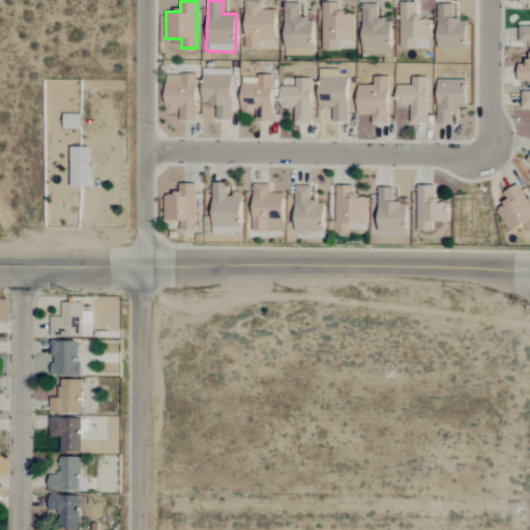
[(276,10),(263,9),(263,2),(245,1),(245,49),(275,50),(276,10)]
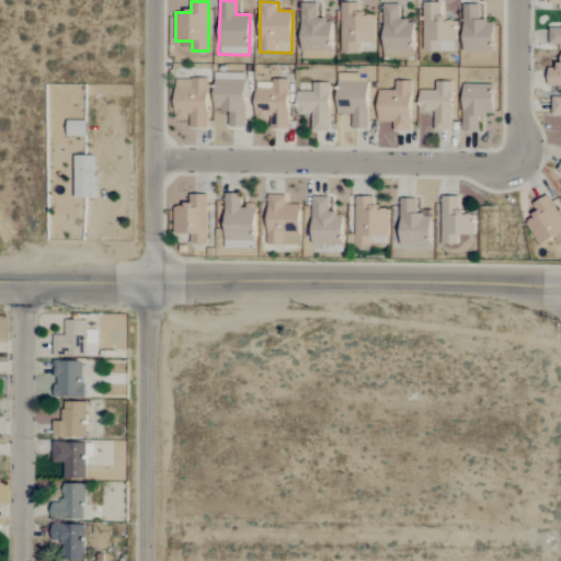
[(442,2),(423,3),(424,52),(456,52),(455,20),(442,21),(442,2)]
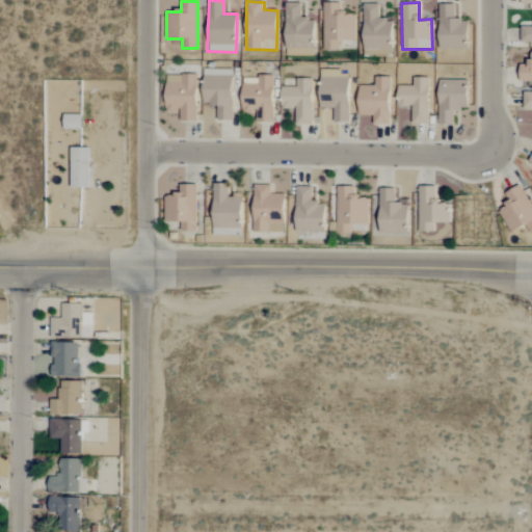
[(301,3),(286,3),(286,48),(314,48),(314,19),(301,19),(301,3)]
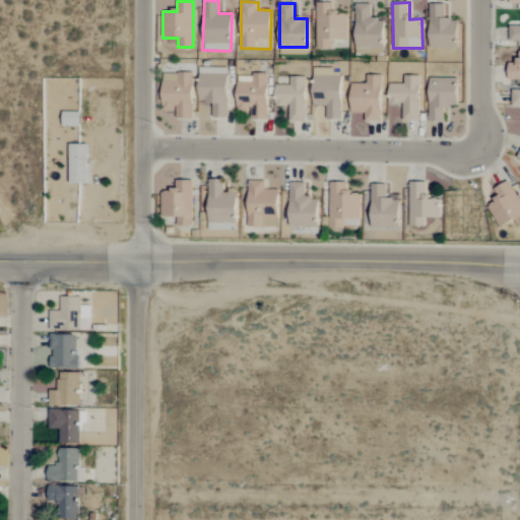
[(332,49),(332,40),(346,40),(347,12),(333,12),(333,3),(317,3),(316,49),(332,49)]
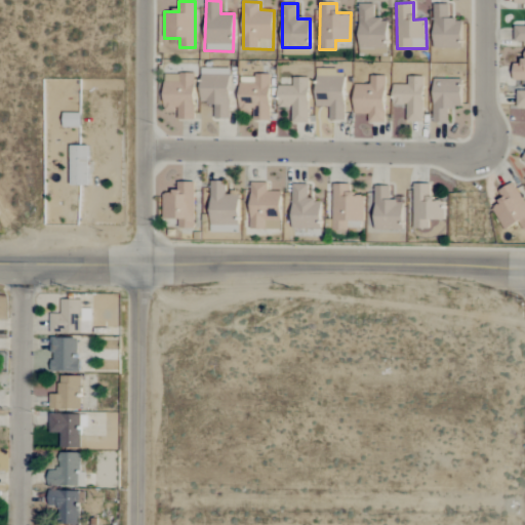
[(358,55),(387,55),(387,19),(373,19),(373,4),(359,4),(358,55)]
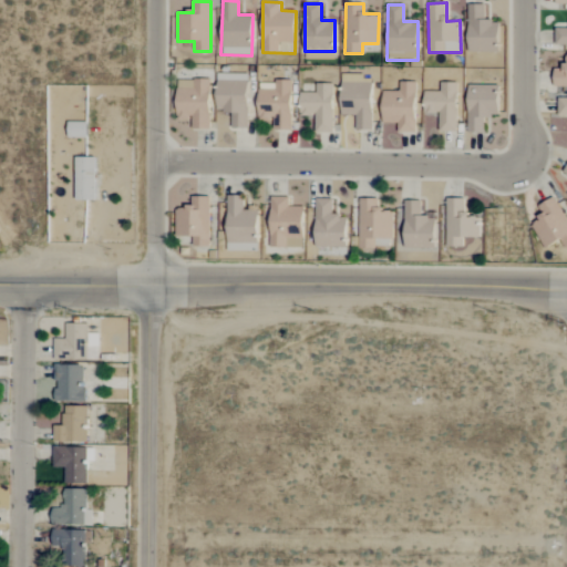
[(497,53),(498,21),(484,21),(485,4),(468,4),(467,52),(497,53)]
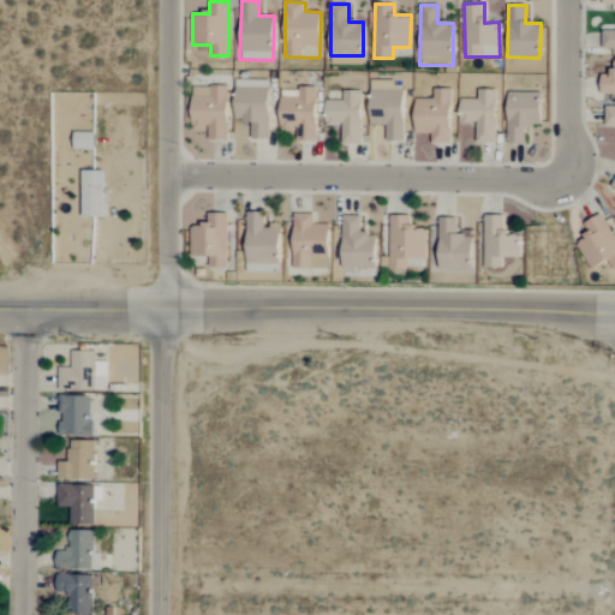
[(602,48),(614,47),(614,30),(602,30),(602,48)]
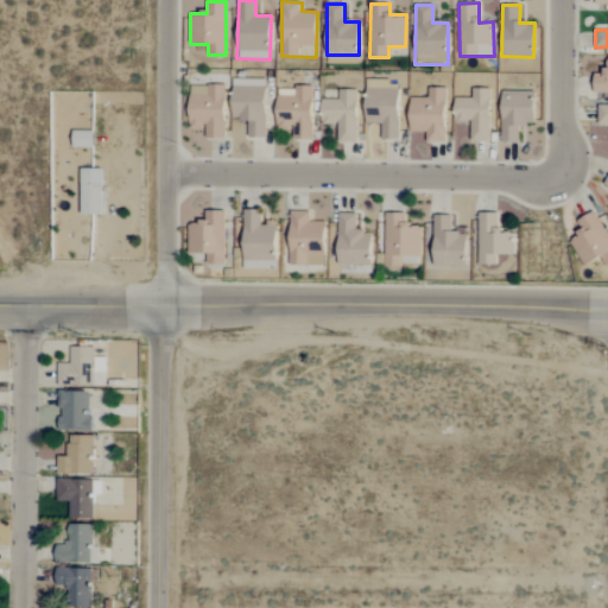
[(607,93),(607,57),(606,57),(606,74),(594,74),(594,93),(607,93)]
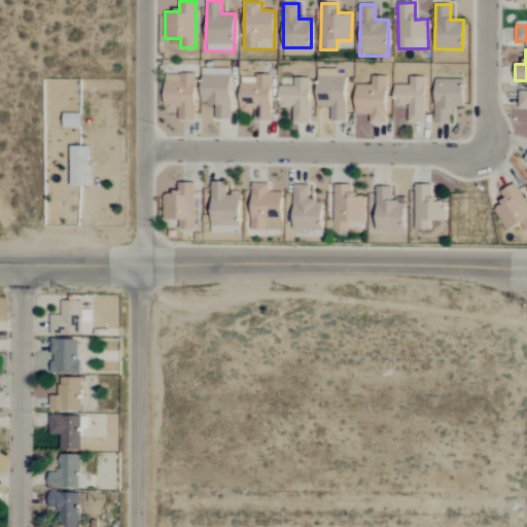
[(231,119),(231,69),(202,68),(202,104),(215,104),(215,119),(231,119)]
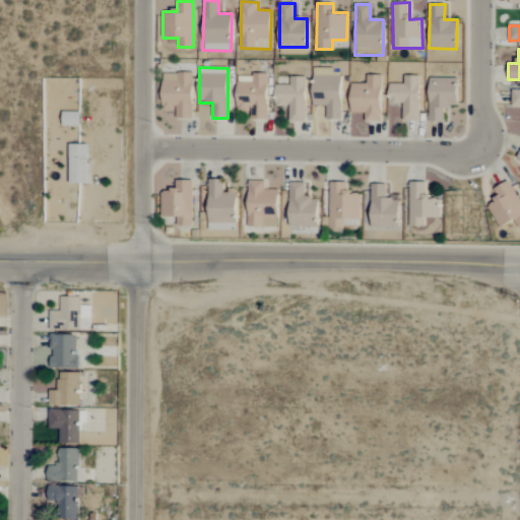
[(192,118),(192,73),(163,73),(163,110),(175,110),(175,118),(192,118)]
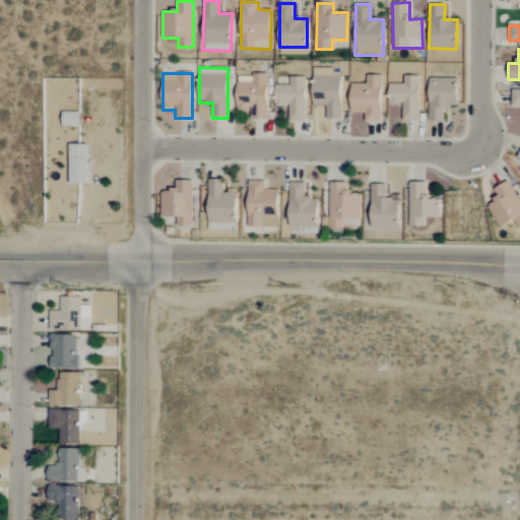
[(268,73),(252,73),(252,77),(238,76),(238,111),(251,111),(251,119),(267,120),(268,73)]
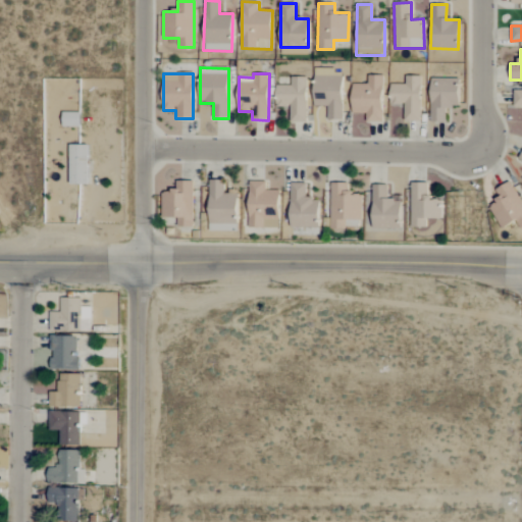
[(343,76),(314,75),(314,106),(327,106),(327,119),(343,120),(343,76)]
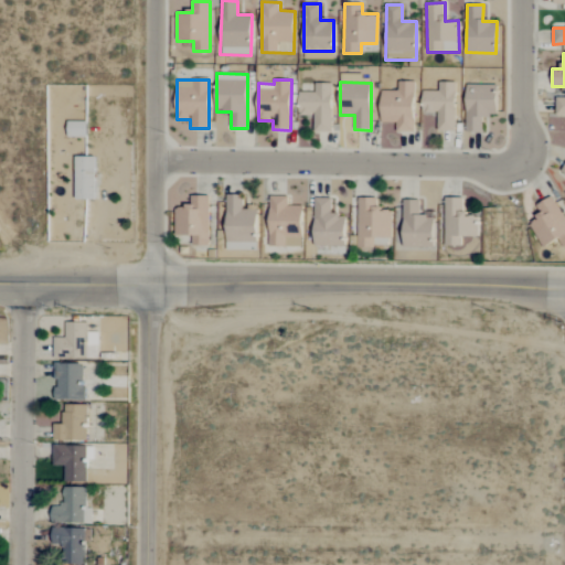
[(396,124),(396,131),(414,132),(415,82),(398,82),(398,92),(382,91),(381,123),(396,124)]
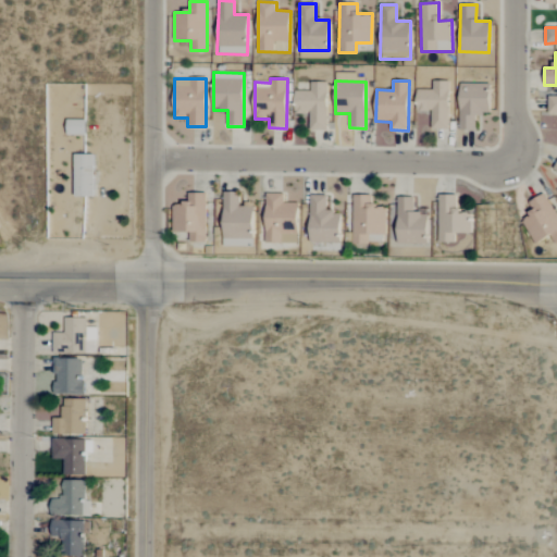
[(449,82),(433,81),(433,90),(417,90),(417,111),(432,111),(432,130),(449,130),(449,82)]
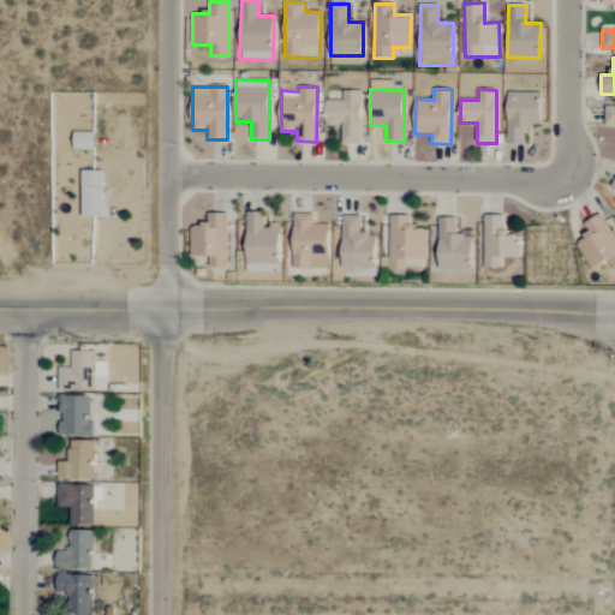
[(360,91),(344,91),(344,101),(326,101),(326,126),(341,126),(341,144),(362,144),(360,91)]
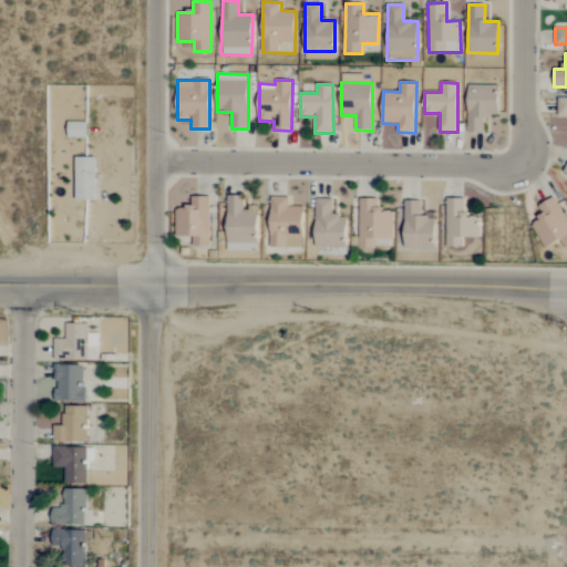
[(467,132),(484,133),(485,116),(497,116),(498,85),(468,85),(467,132)]
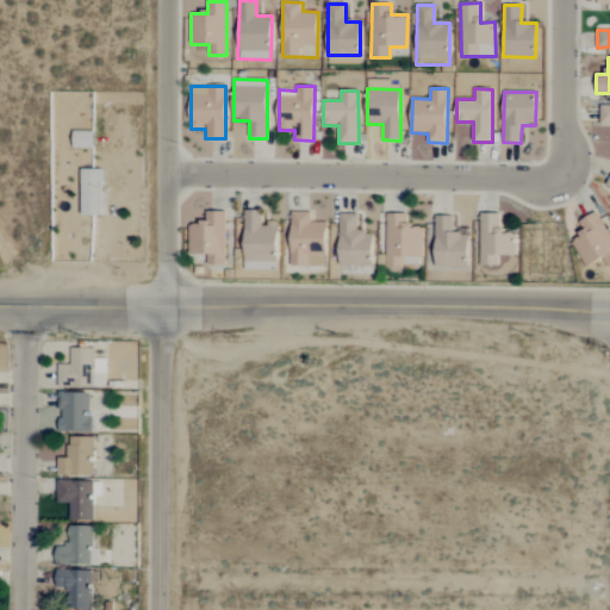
[(599,124),(609,124),(609,105),(601,105),(599,124)]
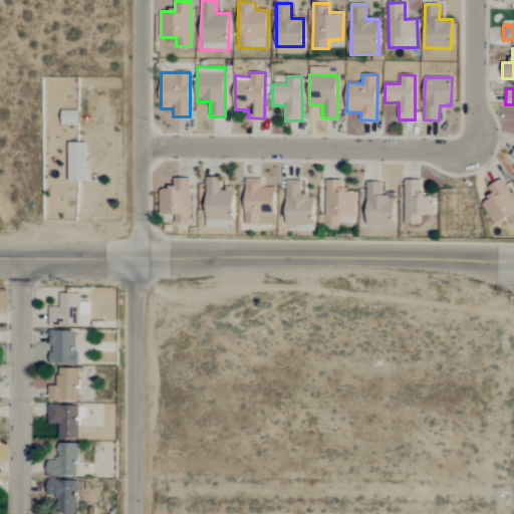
[(86,143),(68,143),(68,182),(86,182),(86,143)]
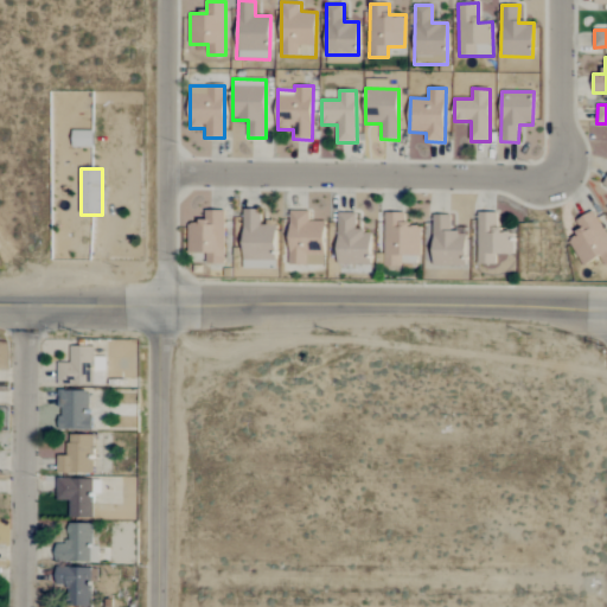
[(224,263),(224,211),(205,210),(204,222),(189,222),(187,254),(206,254),(206,263),(224,263)]
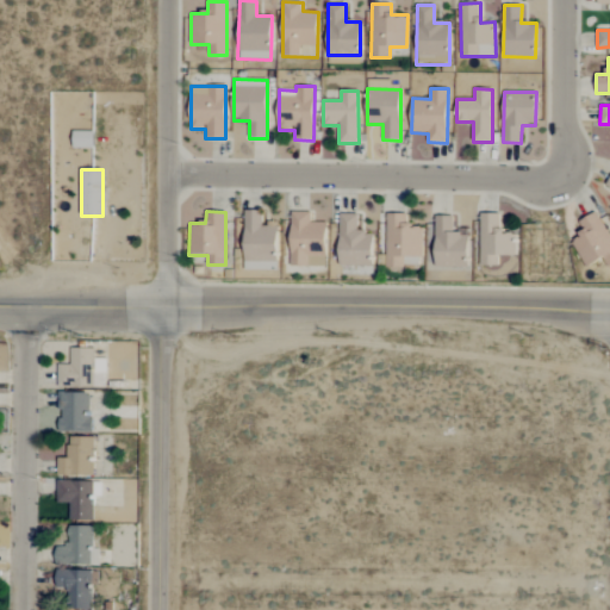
[(244,271),(277,271),(278,226),(262,226),(263,211),(244,211),(244,271)]
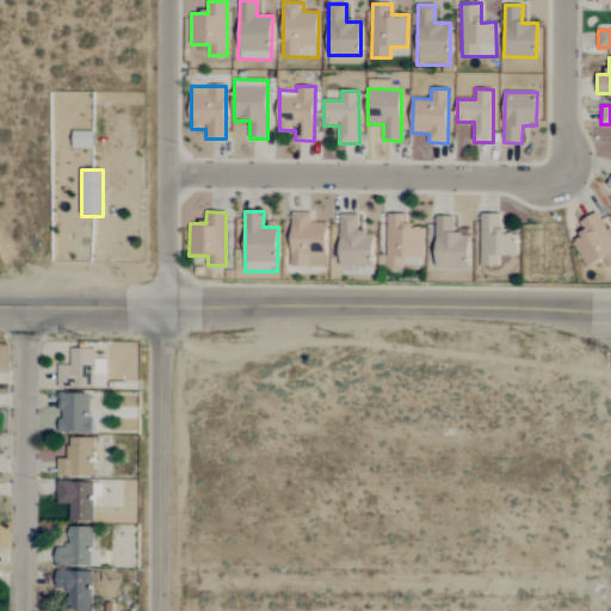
[(326,267),(327,223),(310,223),(310,213),(292,213),(291,266),(326,267)]
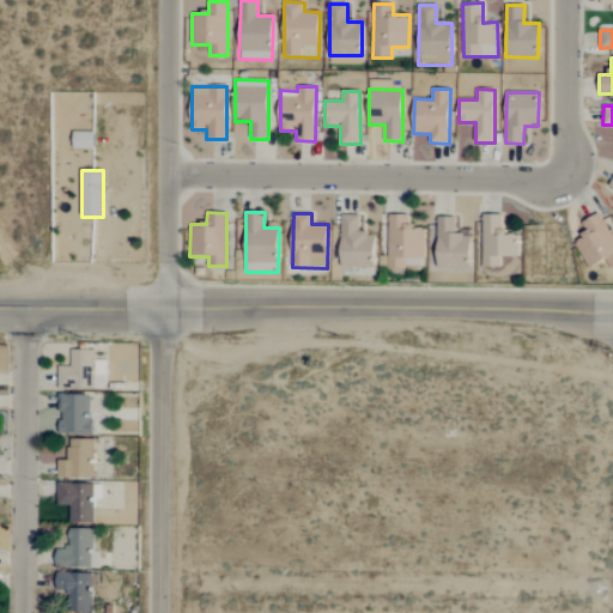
[(611,268),(612,266),(612,237),(599,213),(582,223),(588,234),(574,242),(590,269),(606,260),(611,268)]
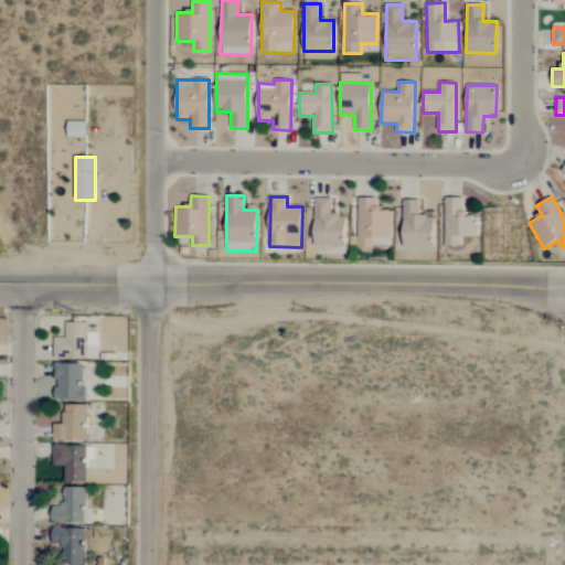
[(358,246),(391,247),(392,210),(377,209),(377,198),(358,198),(358,246)]
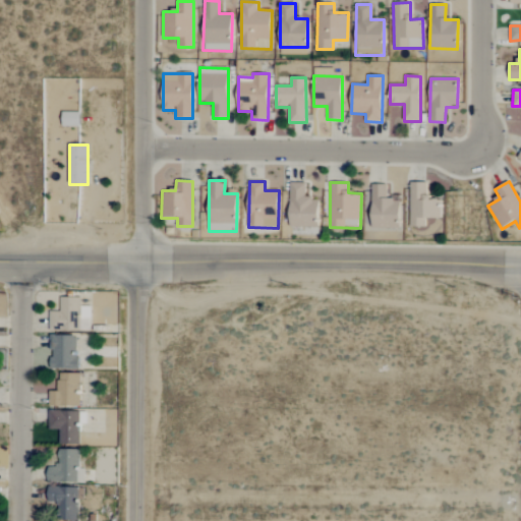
[(426,219),(441,219),(442,200),(427,199),(428,182),(411,182),(409,227),(425,227),(426,219)]
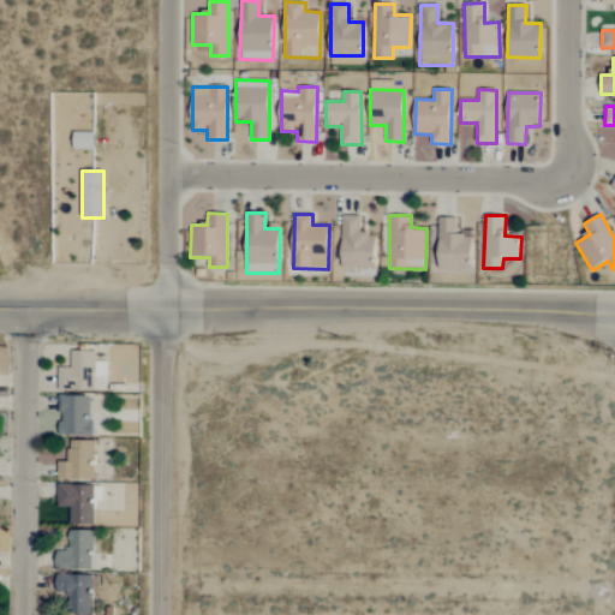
[(375,269),(376,234),(360,234),(360,216),(342,216),(342,268),(375,269)]
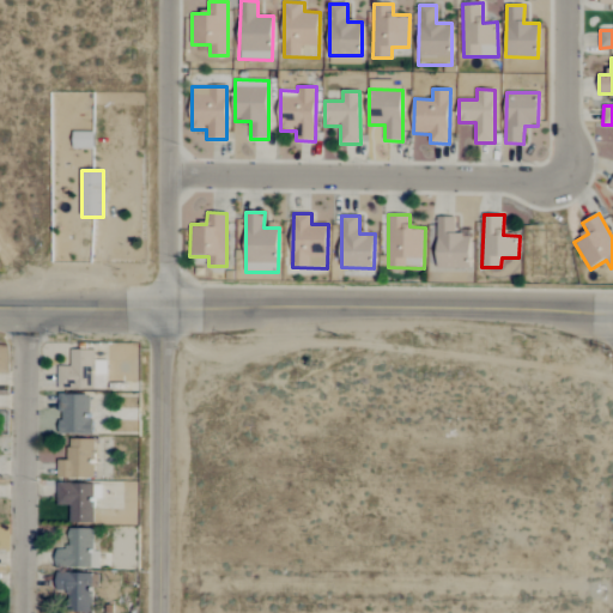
[(437,217),(436,268),(468,268),(469,234),(455,232),(455,217),(437,217)]
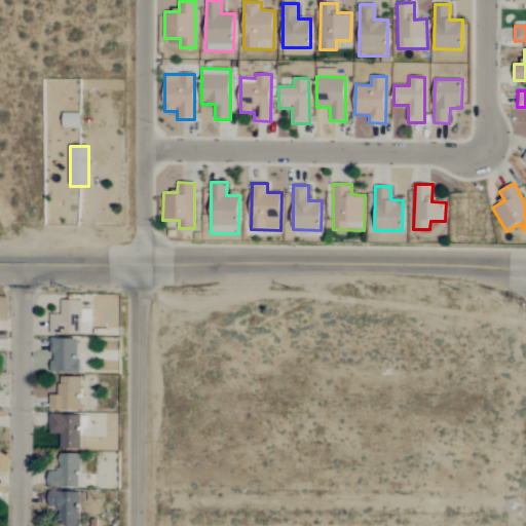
[(49,334),(91,335),(91,310),(82,309),(82,300),(62,300),(61,314),(49,314),(49,334)]
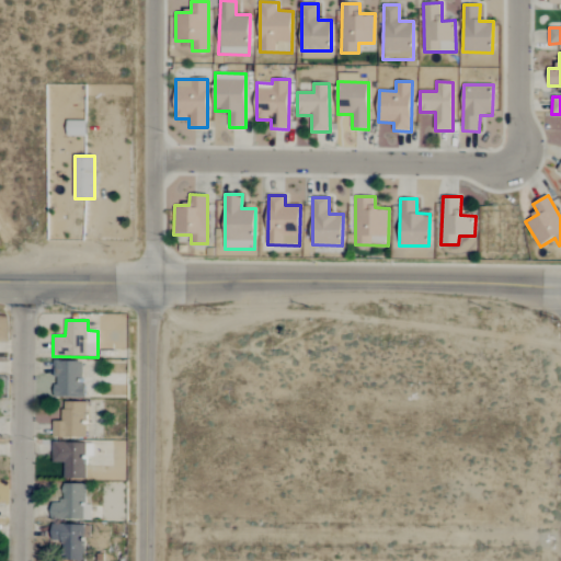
[(83,398),(84,362),(55,362),(54,398),(83,398)]
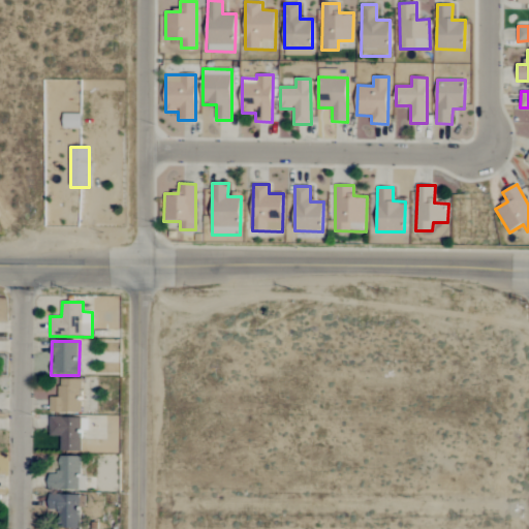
[(81,413),(82,379),(60,379),(59,398),(50,397),(50,412),(81,413)]
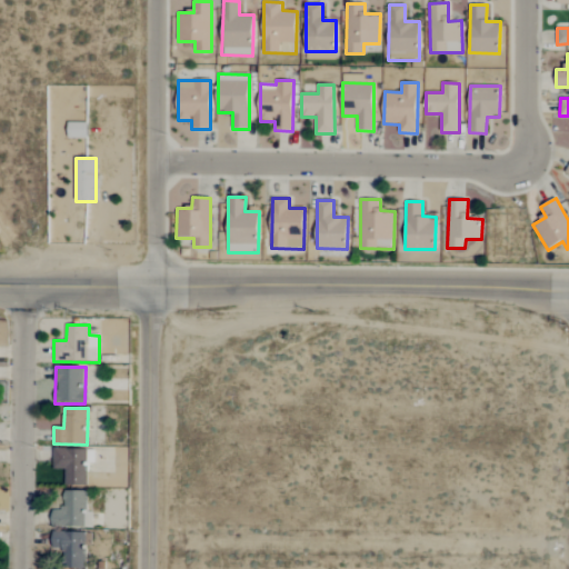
[(65,486),(86,486),(87,462),(93,462),(93,450),(53,449),(52,470),(65,470),(65,486)]
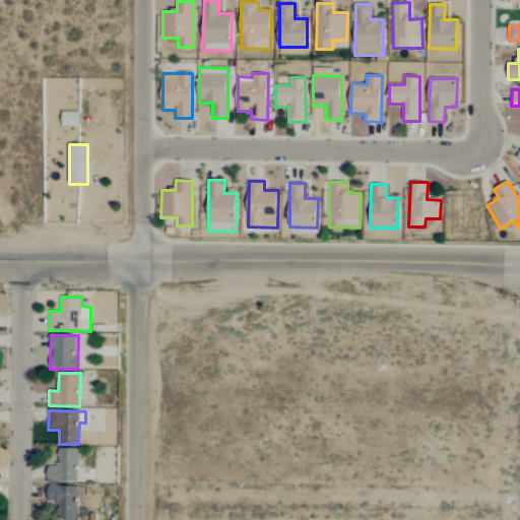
[(79,448),(57,448),(58,466),(47,466),(48,481),(84,481),(84,468),(79,468),(79,448)]
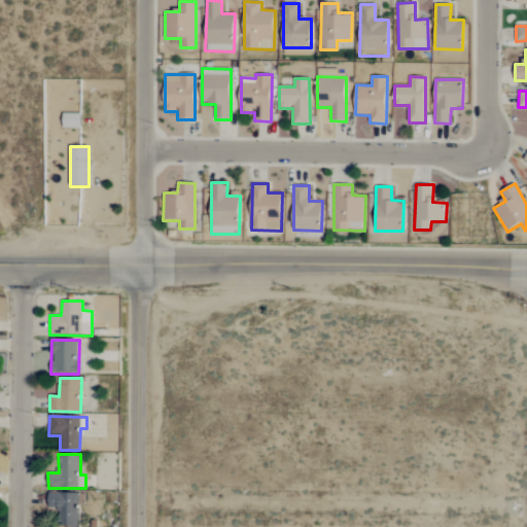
[(79,493),(48,493),(48,508),(58,507),(58,526),(79,526),(79,493)]
